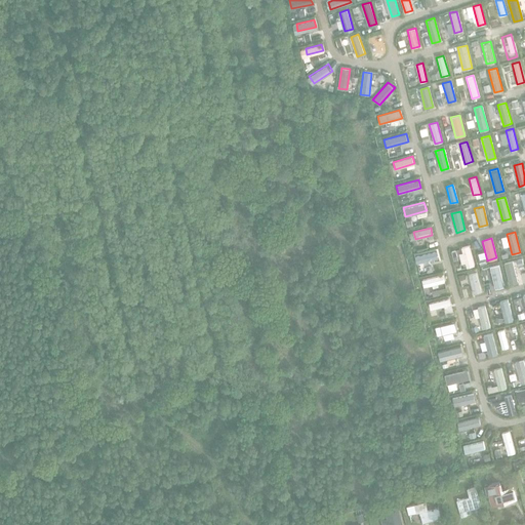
[(474,266),(469,246),(460,248),(466,268),(474,266)]
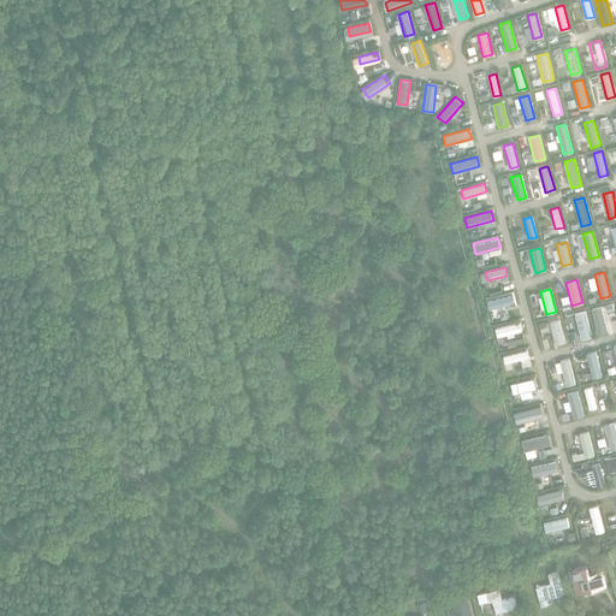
[(490,309),(514,302),(511,294),(487,301),(490,309)]
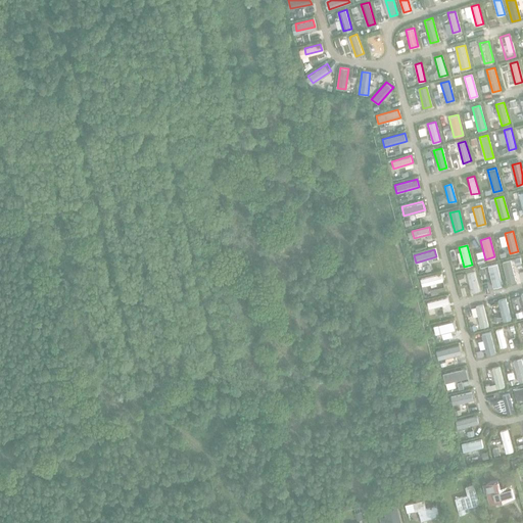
[(515,281),(510,259),(502,262),(507,283),(515,281)]
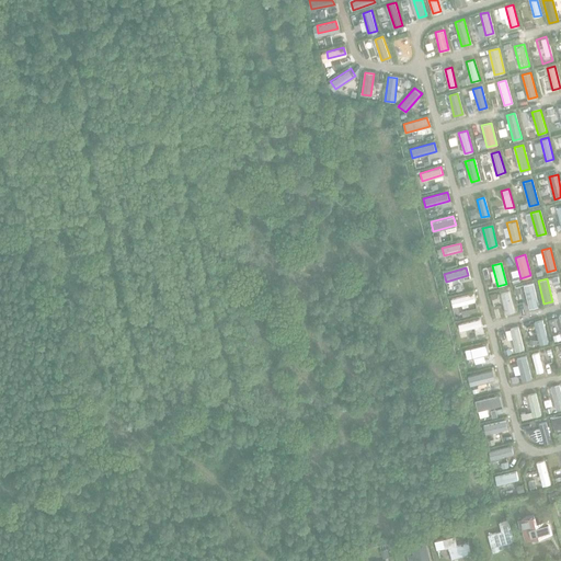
[(538,306),(533,282),(524,284),(529,308),(538,306)]
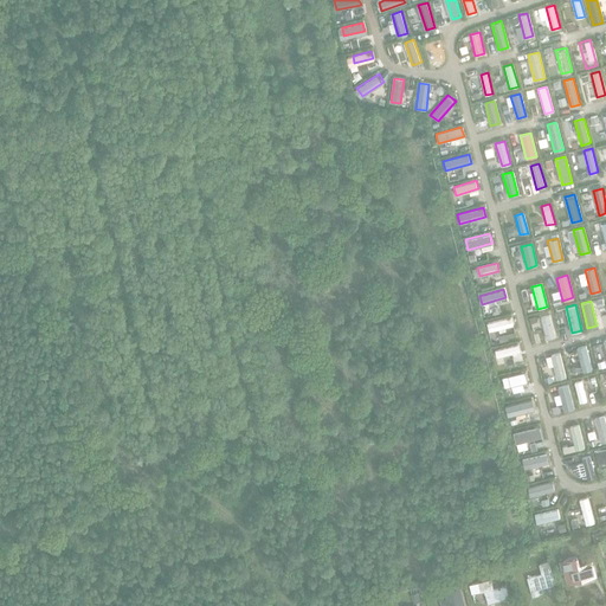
[(555,337),(549,314),(541,316),(547,339),(555,337)]
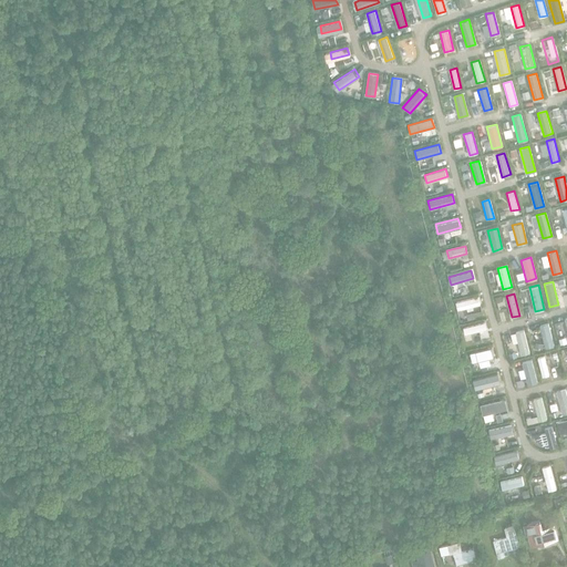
[(457,310),(481,303),(478,296),(456,302),(457,310)]
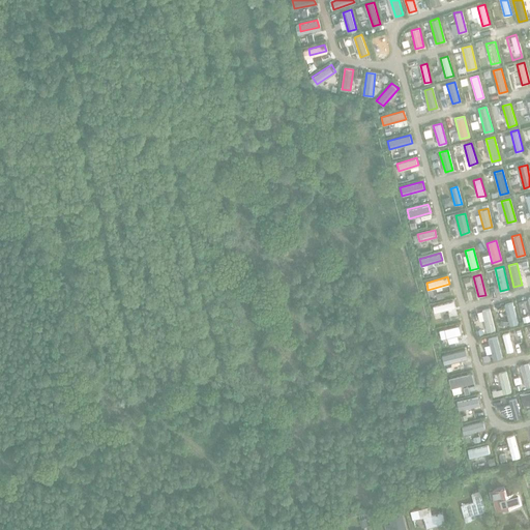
[(435,312),(454,307),(453,301),(433,305),(435,312)]
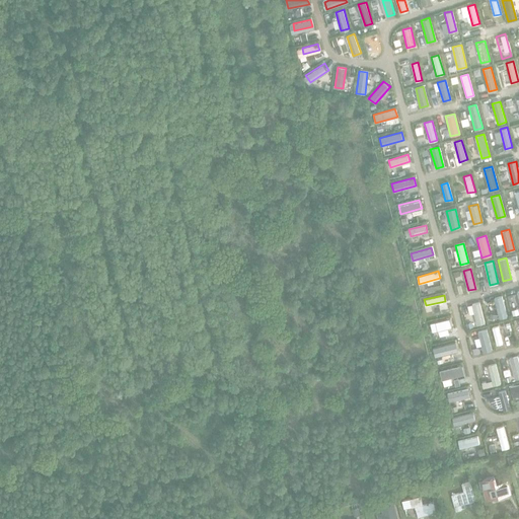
[(507,315),(502,296),(494,298),(499,317),(507,315)]
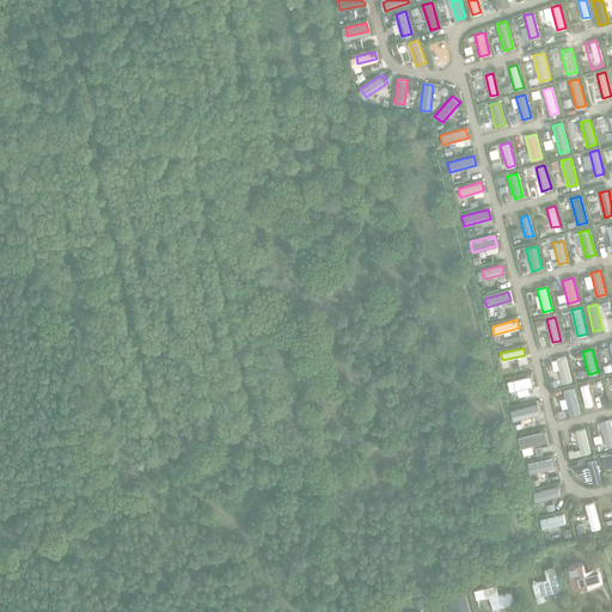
[(570,380),(564,356),(556,359),(562,383),(570,380)]
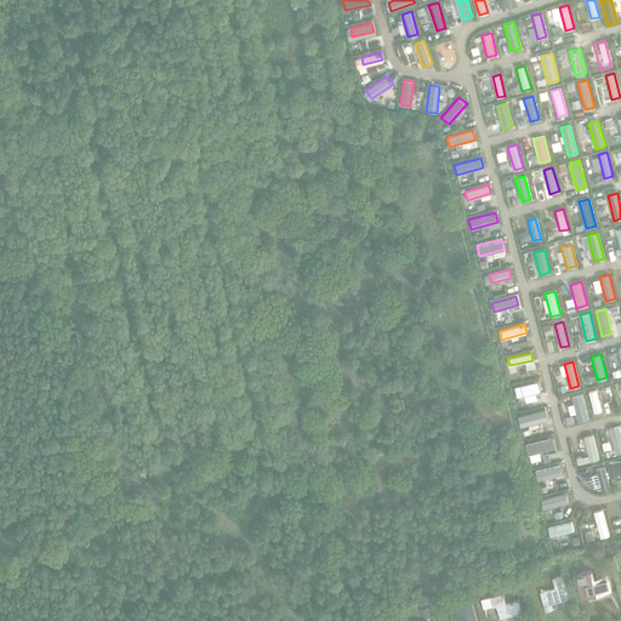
[(517,396),(541,389),(539,379),(514,386),(517,396)]
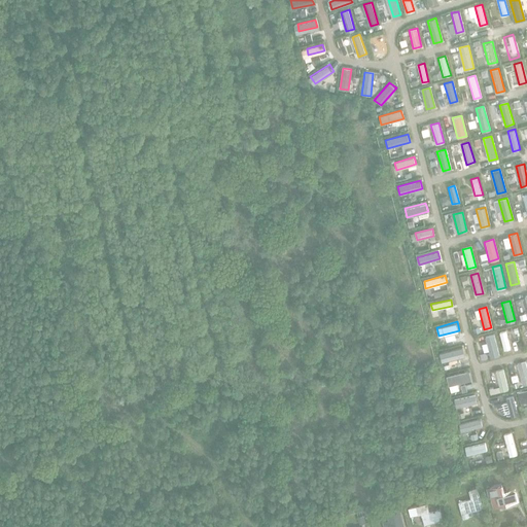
[(510,348),(504,330),(499,332),(503,349),(510,348)]
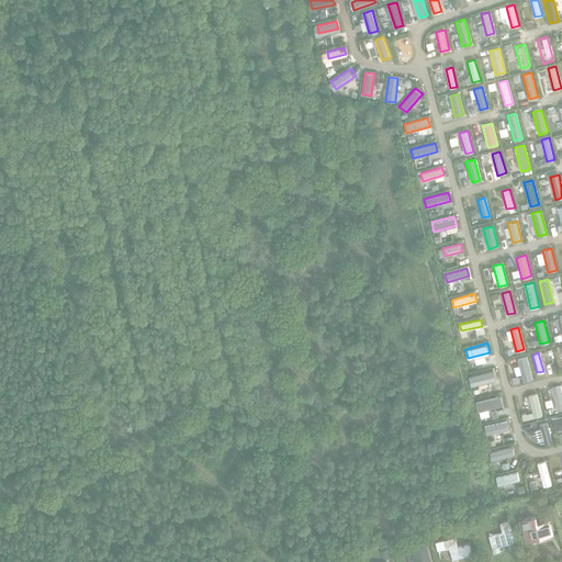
[(531,379),(526,357),(517,359),(523,381),(531,379)]
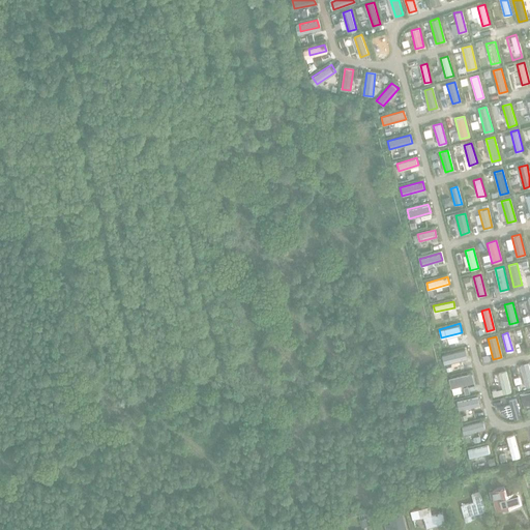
[(466,347),(444,353),(446,361),(468,356),(466,347)]
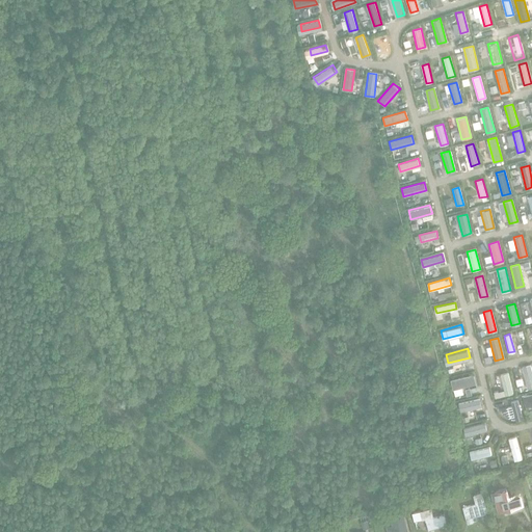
[(508,372),(501,374),(506,395),(513,393),(508,372)]
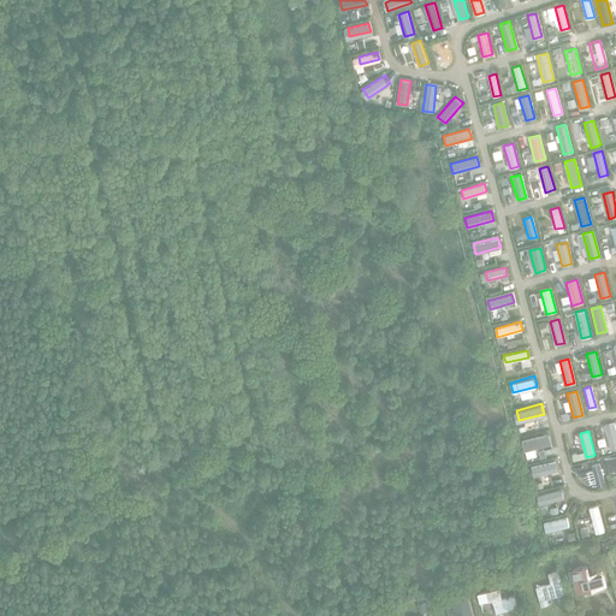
[(549,432),(522,439),(526,450),(551,443),(549,432)]
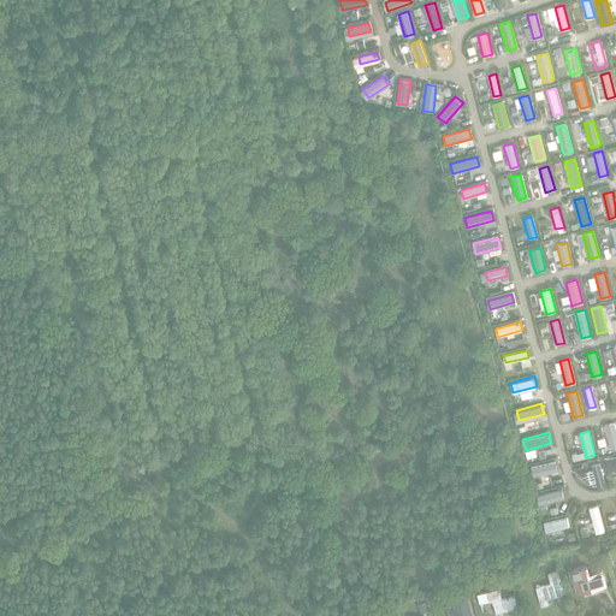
[(615,455),(604,458),(608,469),(615,467),(615,455)]
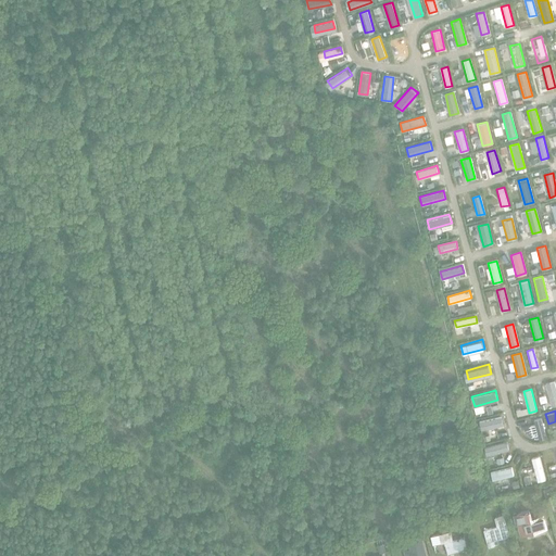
[(502,415),(481,421),(482,427),(504,421),(502,415)]
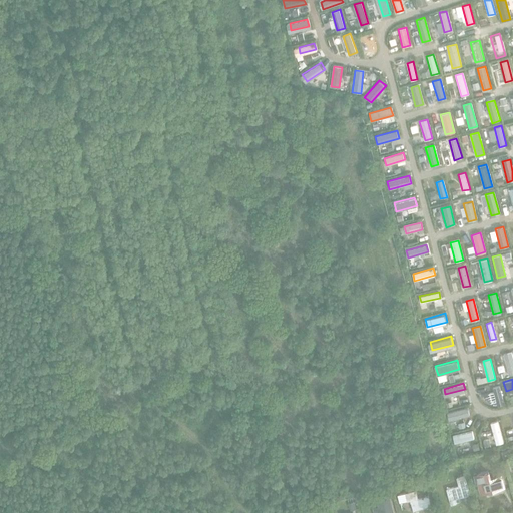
[(499,385),(492,387),(497,406),(505,404),(499,385)]
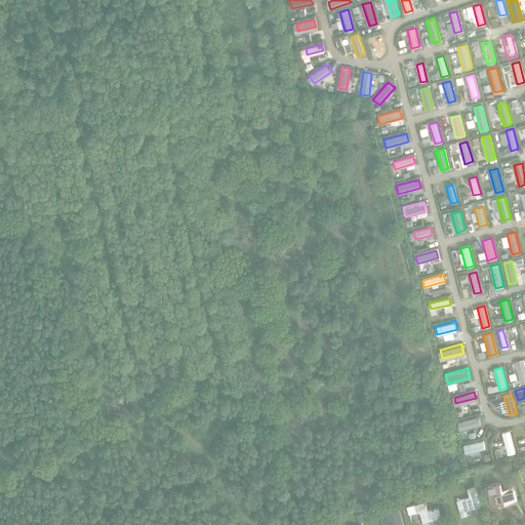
[(477,418),(457,423),(458,429),(479,423),(477,418)]
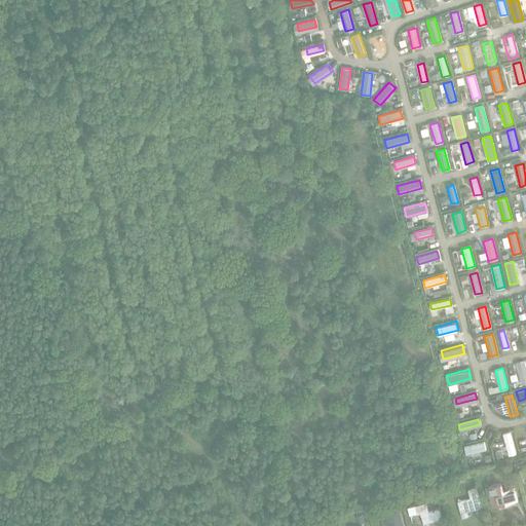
[(510,431),(502,434),(509,456),(516,454),(510,431)]
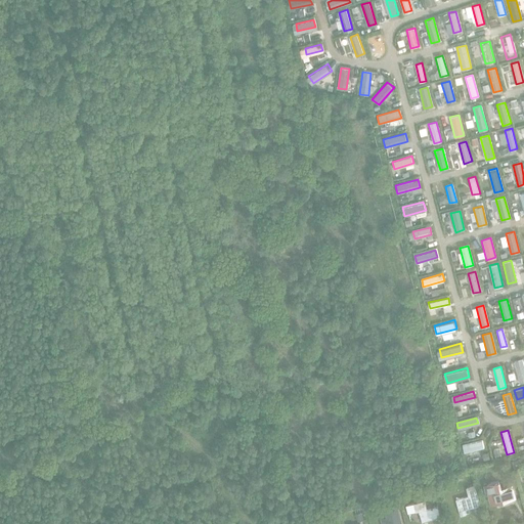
[(482,441),(463,446),(464,452),(484,447),(482,441)]
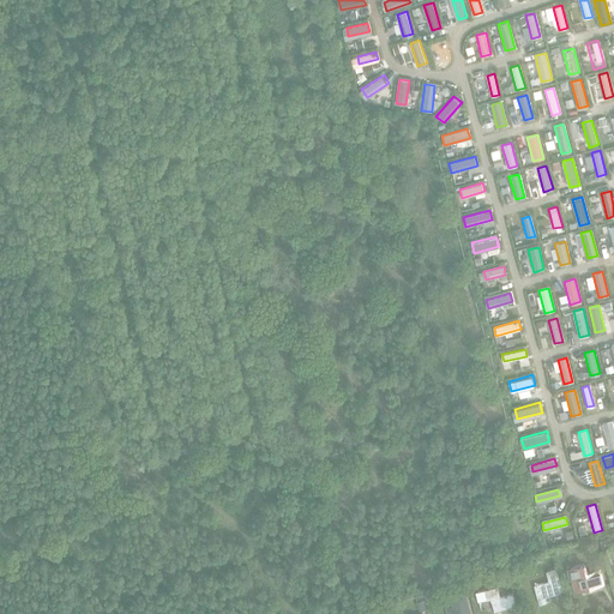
[(600,569),(587,572),(584,565),(570,569),(572,577),(578,576),(583,593),(589,590),(588,587),(603,583),(600,569)]
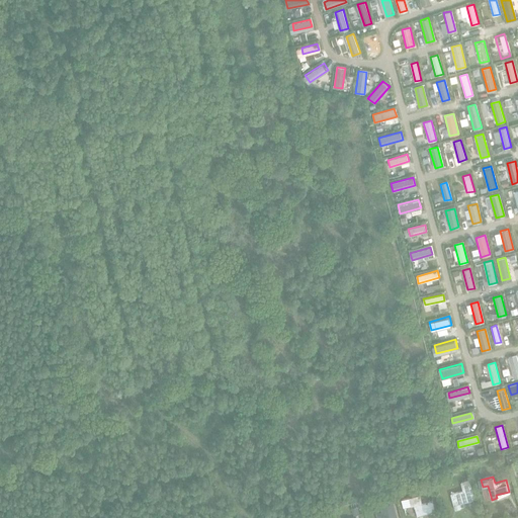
[(450,494),(454,508),(459,507),(458,504),(470,500),(467,489),(450,494)]
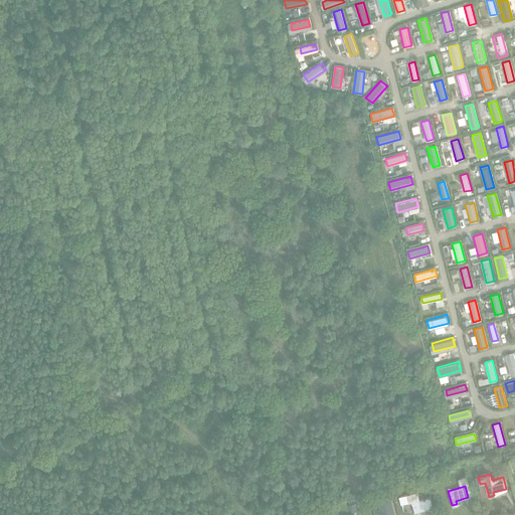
[(428,497),(419,500),(417,492),(406,494),(408,503),(411,503),(414,514),(420,514),(419,512),(432,508),(428,497)]
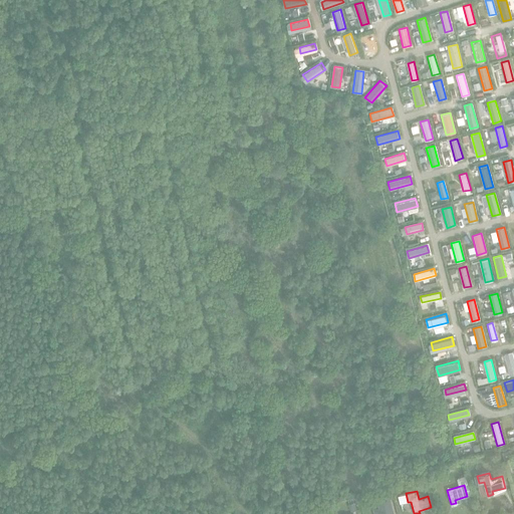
[(394,513),(390,497),(377,500),(380,508),(374,510),(374,513),(394,513)]
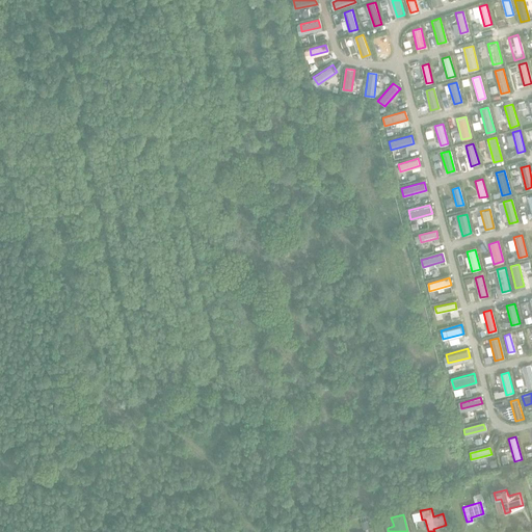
[(368,520),(361,522),(363,529),(370,527),(368,520)]
